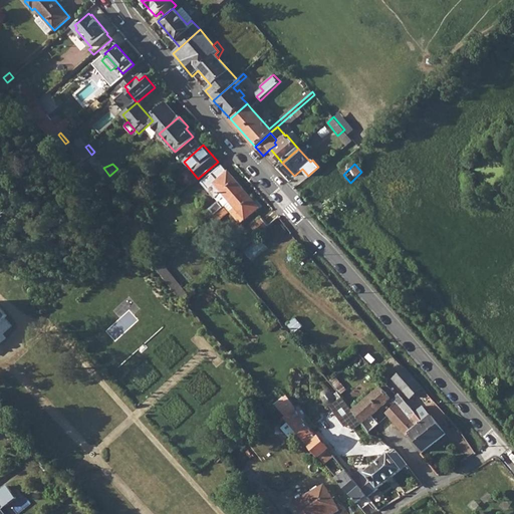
[(209,208),(215,215),(223,207),(229,202),(244,189),(227,171),(227,172),(222,166),(202,183),(217,202),(209,208)]
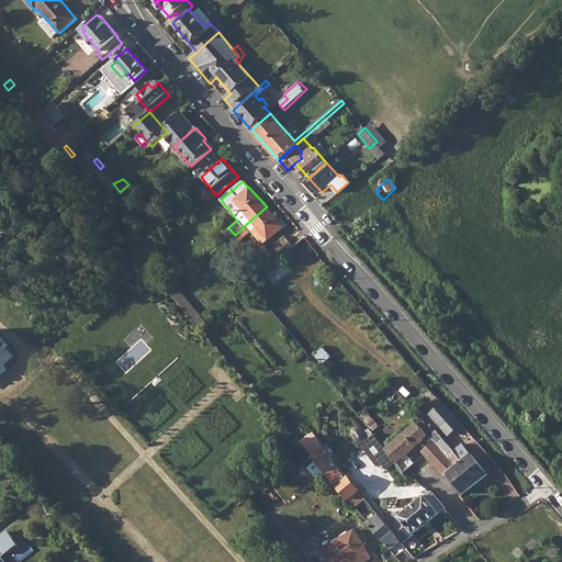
[(267,206),(250,221),(256,227),(253,232),(263,244),(283,227),(267,206)]
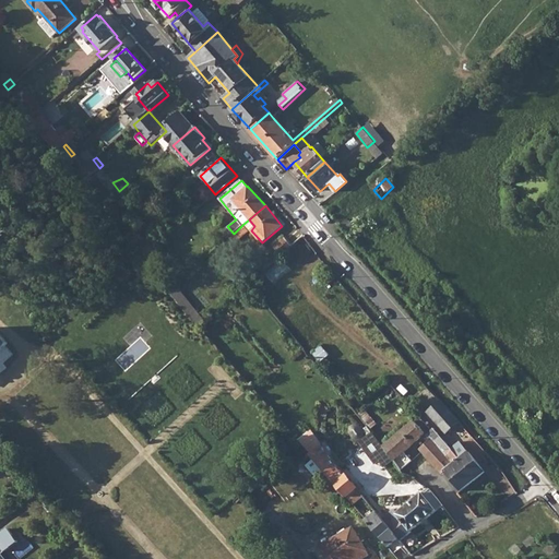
[(346,216),(339,223),(347,234),(355,226),(346,216)]
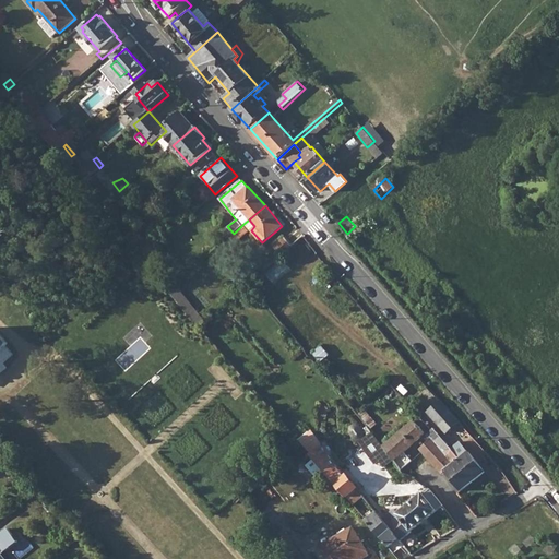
[(234,234),(232,235),(237,240),(248,232),(242,225),(234,234)]
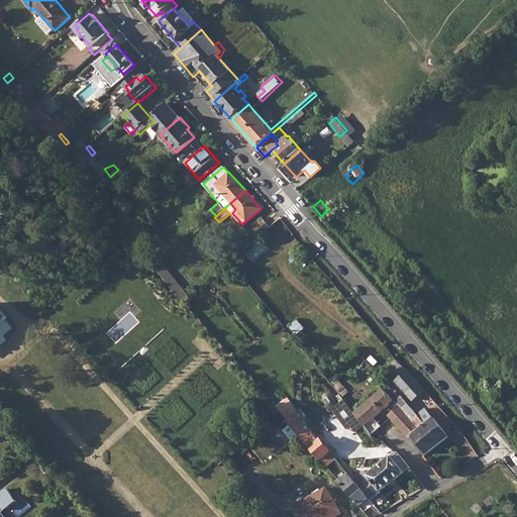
[(132,216),(121,225),(127,232),(137,222),(132,216)]
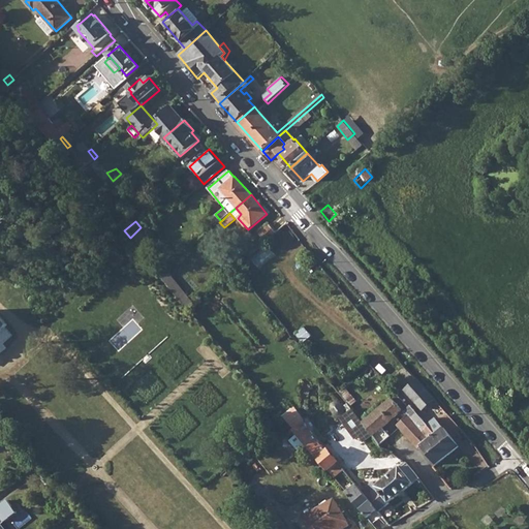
[(259,234),(267,242),(271,238),(277,232),(270,225),(259,234)]
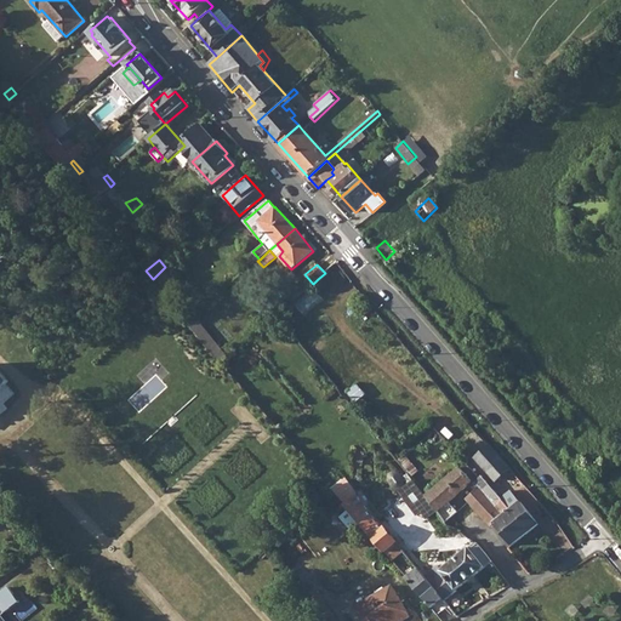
[(165,267),(153,279),(158,286),(171,274),(165,267)]
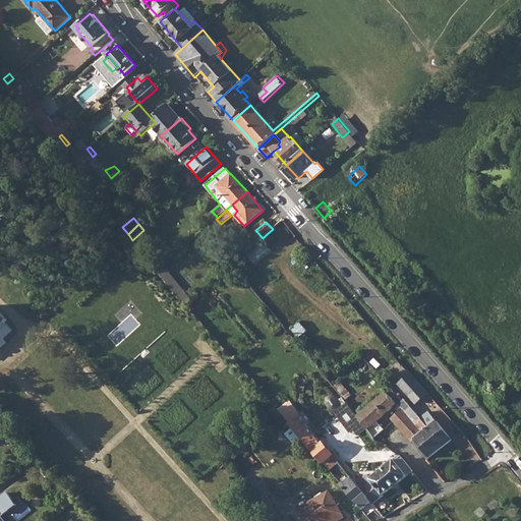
[(203,231),(194,237),(197,241),(205,234),(203,231)]
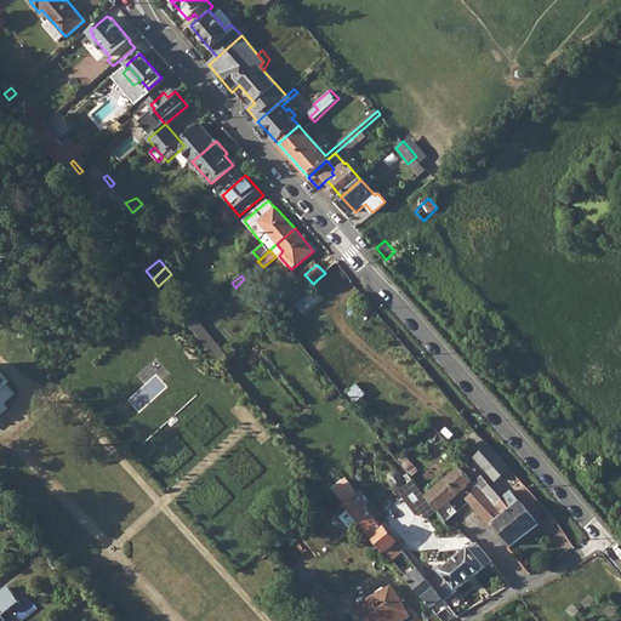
[(194,315),(187,322),(220,363),(227,357),(194,315)]
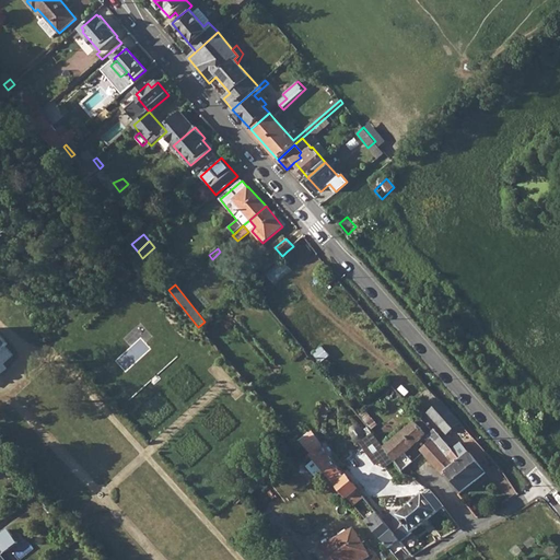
[(0,352),(9,345),(0,334),(0,352)]
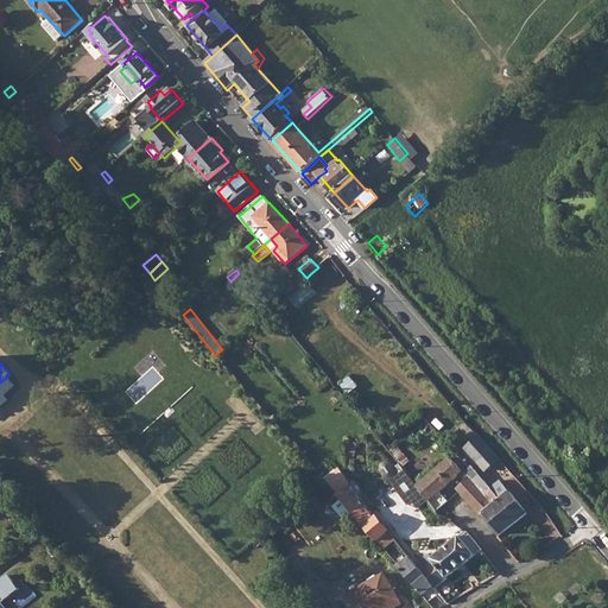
[(480,436),(466,448),(486,472),(500,458),(480,436)]
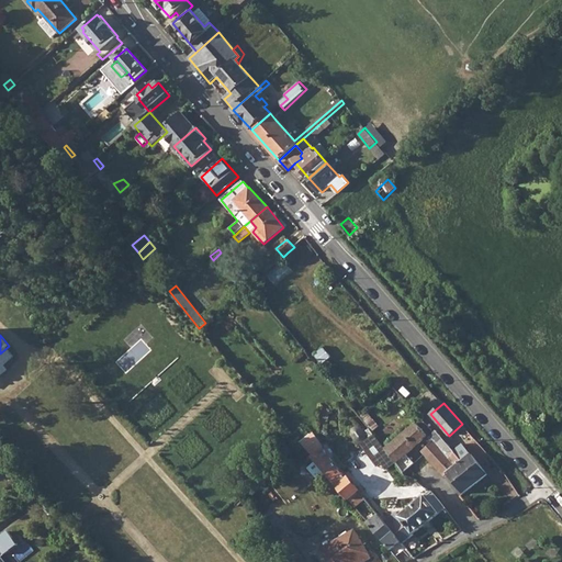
[(416,424),(386,449),(403,473),(414,464),(406,456),(428,437),(429,437),(435,433),(423,420),(417,424),(416,424)]
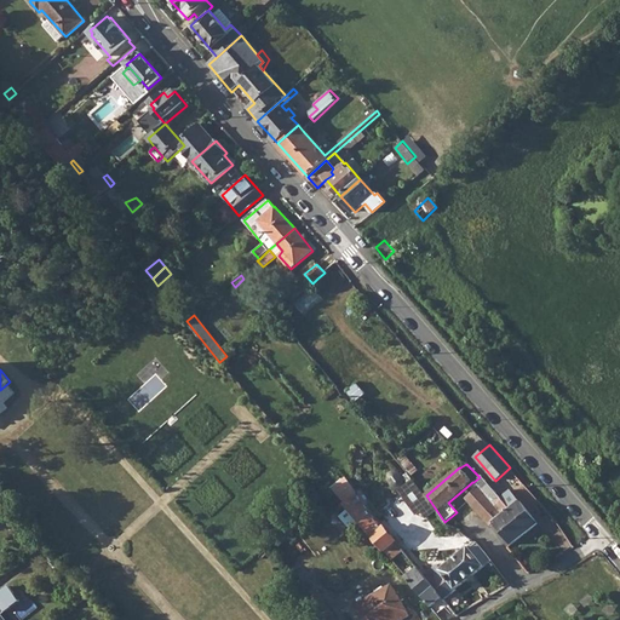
[(480,477),(474,482),(478,488),(497,507),(504,501),(481,475),(480,477)]
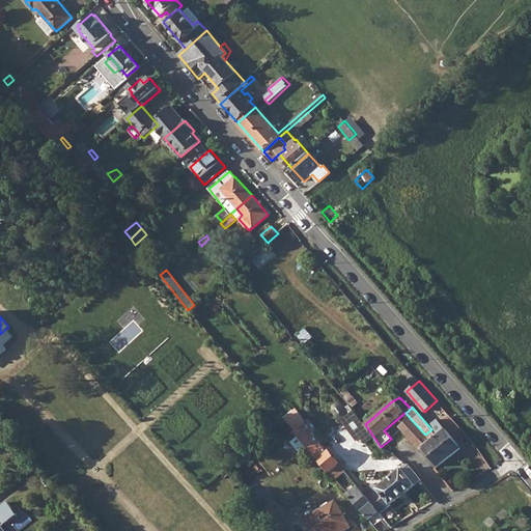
[(294,410),(283,418),(285,420),(295,432),(305,424),(294,410)]
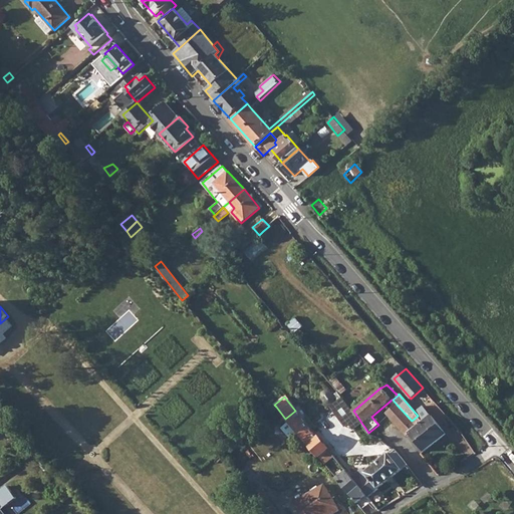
[(397,405),(387,413),(388,415),(408,436),(410,434),(425,452),(447,435),(432,416),(430,418),(424,423),(419,416),(418,416),(412,421),(397,405)]
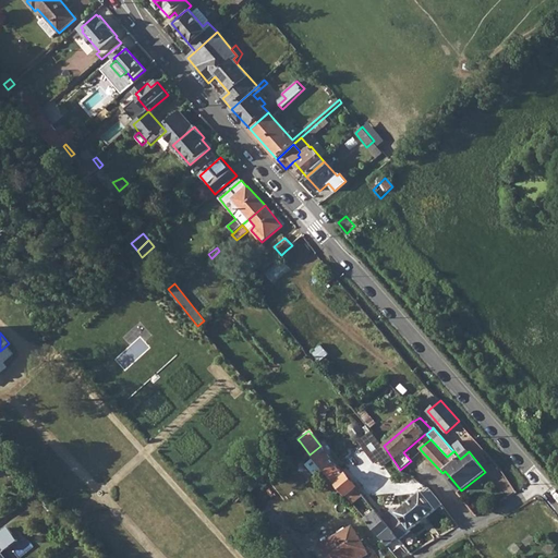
[(320,446),(310,455),(347,497),(358,487),(336,462),(334,459),(332,460),(320,446)]
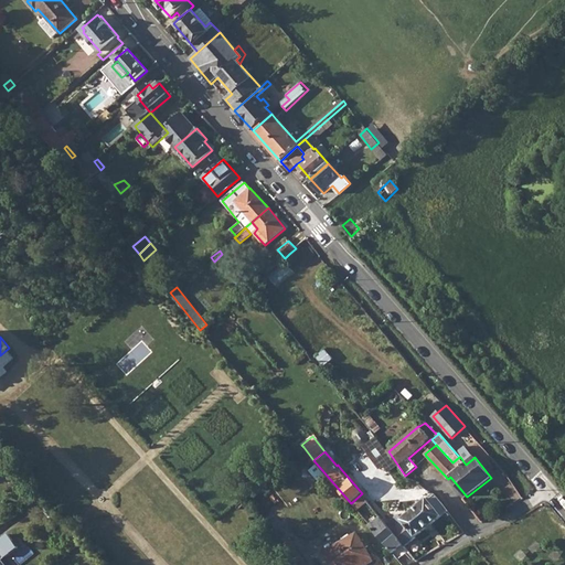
[(388,451),(388,452),(388,454),(375,464),(393,488),(407,478),(405,476),(388,451)]
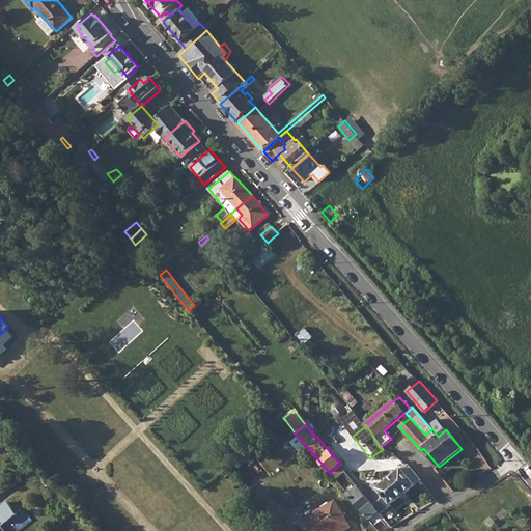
[(438,424),(432,429),(438,437),(444,431),(438,424)]
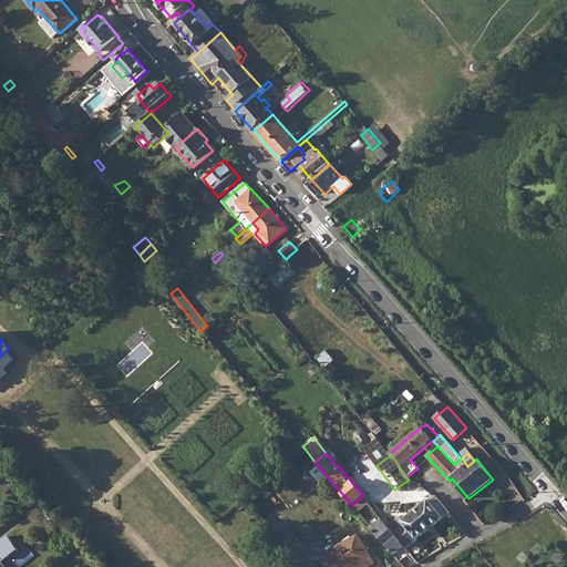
[(363,495),(352,505),(358,512),(369,503),(363,495)]
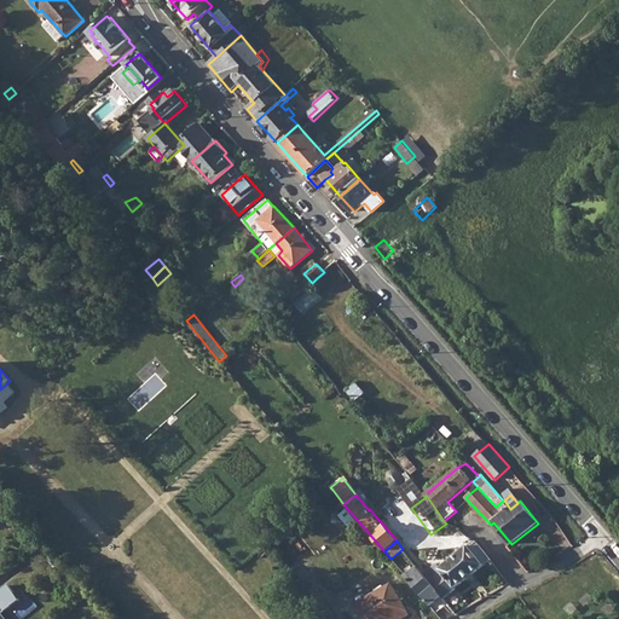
[(435,565),(424,574),(441,596),(444,600),(457,590),(456,589),(490,561),(491,561),(475,542),(474,543),(445,565),(444,563),(440,565),(438,567),(435,565)]
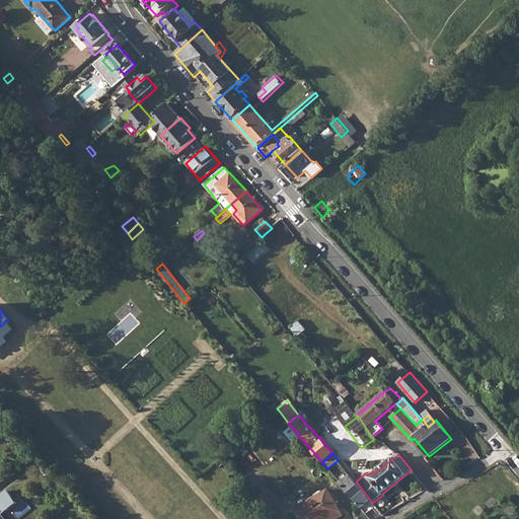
[(33,476),(35,479),(49,468),(44,463),(40,467),(42,469),(33,476)]
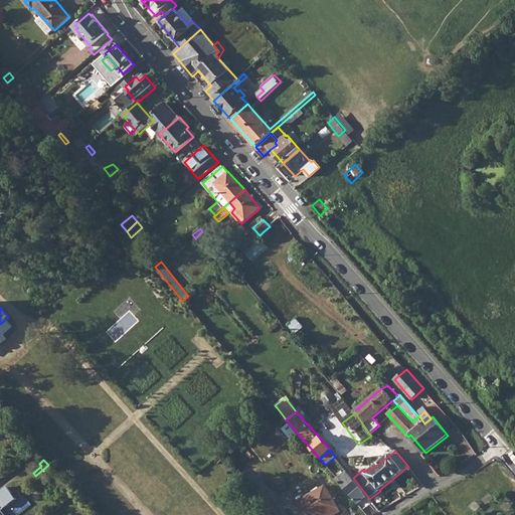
[(48,465),(35,476),(38,479),(51,469),(48,465)]
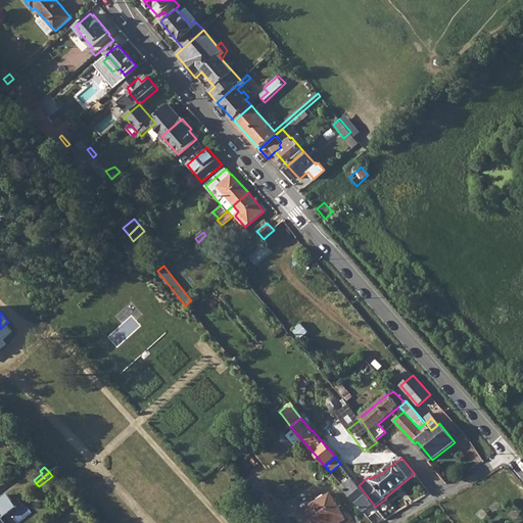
[(353,479),(343,487),(363,510),(364,512),(373,504),(359,485),(353,479)]
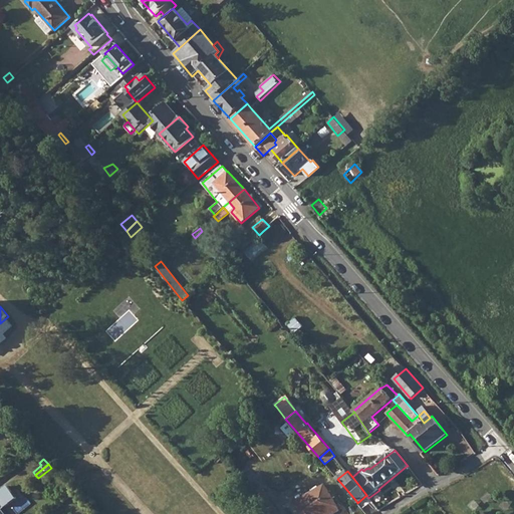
[(322,513),(336,506),(324,485),(295,502),(301,513),(322,513)]
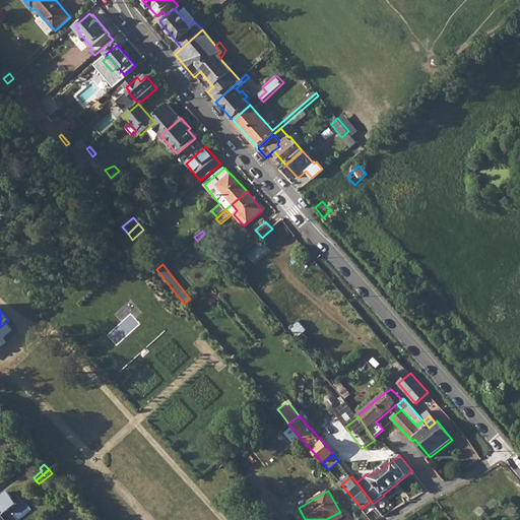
[(0,498),(0,519),(14,519),(9,513),(3,518),(1,515),(16,504),(7,492),(0,498)]
